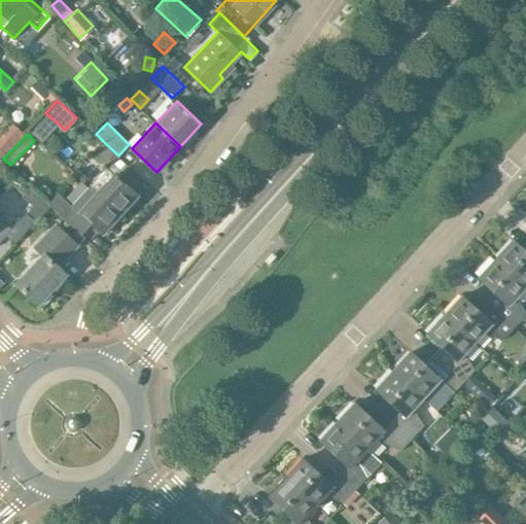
[(106,164),(88,184),(99,194),(99,193),(123,214),(139,196),(117,176),(128,166),(123,161),(104,143),(103,141),(93,151),(106,164)]
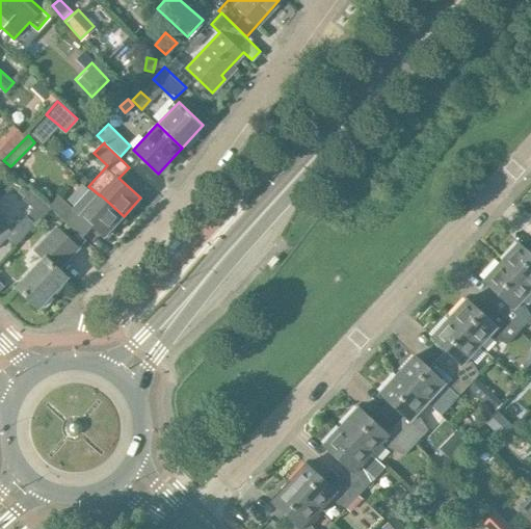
[(100,194),(100,195),(82,214),(106,236),(124,216),(100,194)]
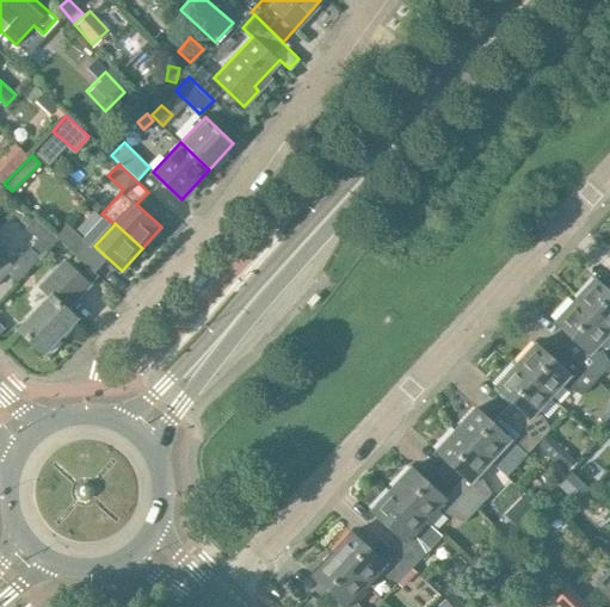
[(0,276),(5,271),(18,282),(42,255),(31,246),(14,264),(0,249),(0,276)]
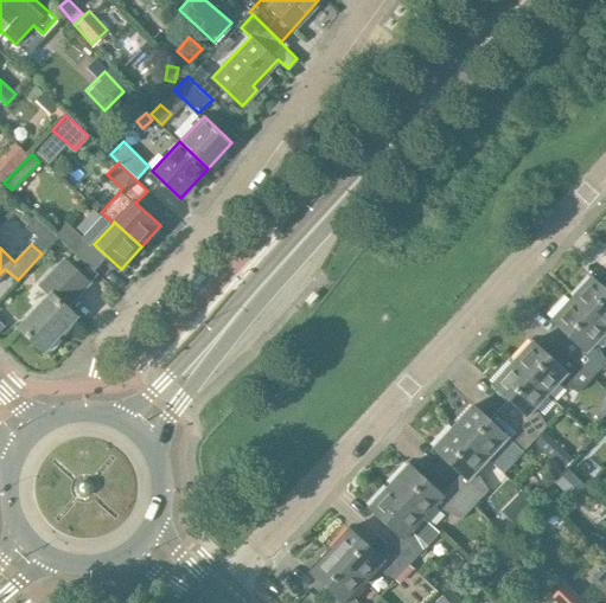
[(63,258),(51,271),(40,283),(51,293),(19,326),(46,351),(77,318),(67,307),(89,282),(63,258)]
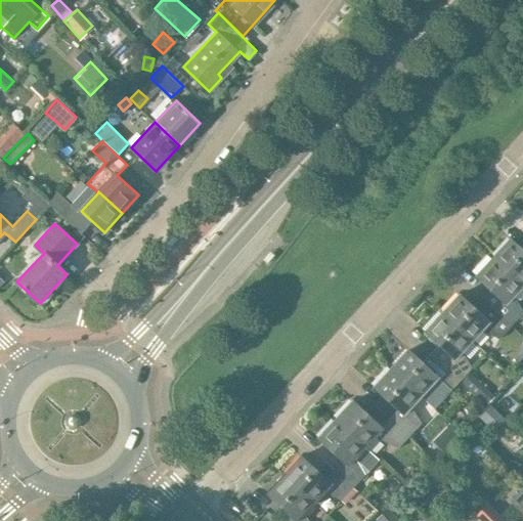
[(493,257),(522,284),(522,248),(511,237),(493,257)]
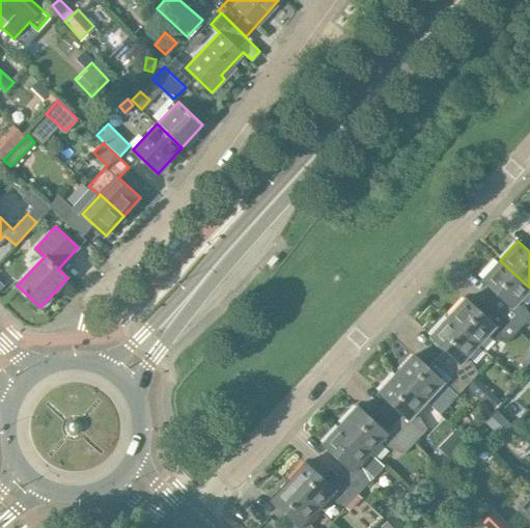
[(521,299),(529,288),(529,287),(500,260),(483,279),(501,296),(493,305),(499,311),(518,329),(529,315),(521,299)]
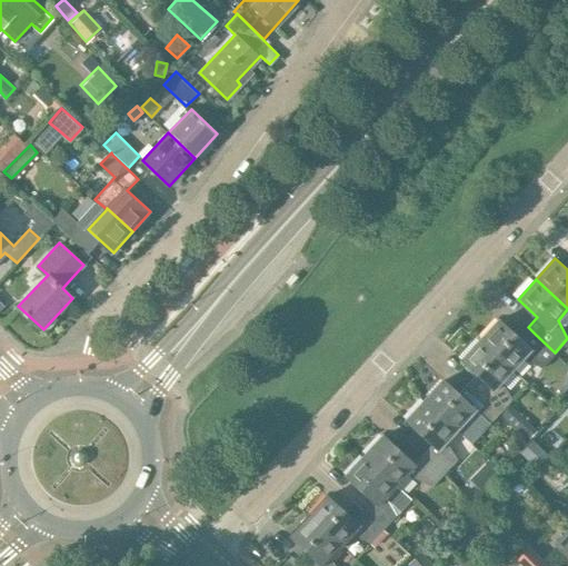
[(500,318),(480,340),(512,369),(524,357),(541,366),(555,353),(535,334),(526,343),(500,318)]
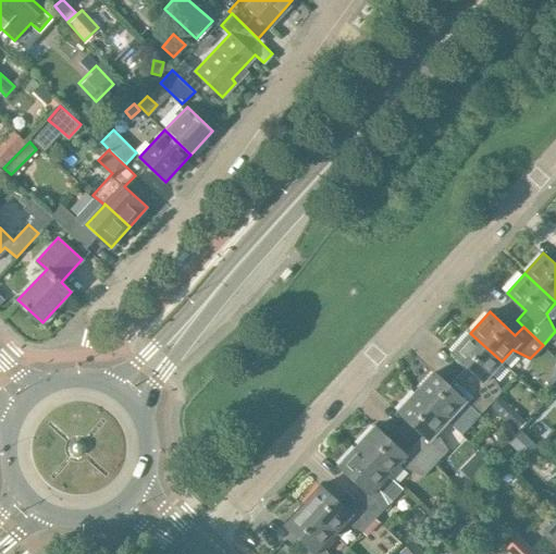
[(470,333),(454,352),(472,369),(462,379),(469,385),(489,404),(502,391),(491,373),(502,361),(470,333)]
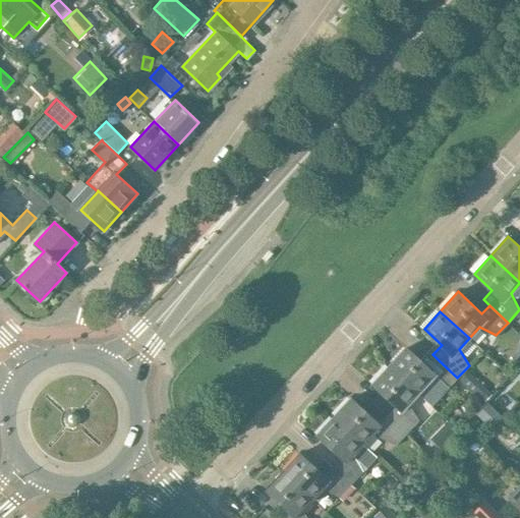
[(407,347),(390,365),(419,394),(429,383),(445,391),(457,378),(439,360),(430,368),(407,347)]
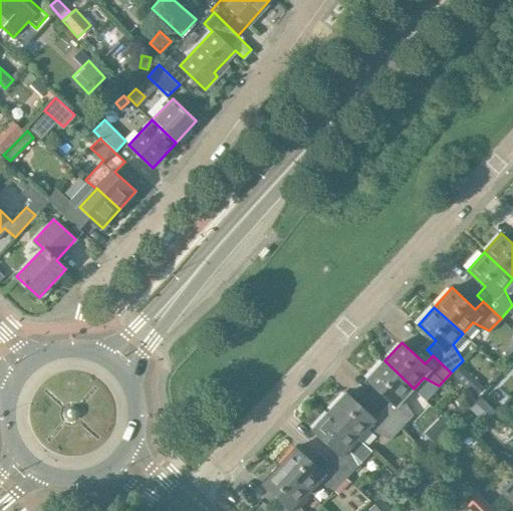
[(392,402),(383,410),(402,426),(413,415),(405,399),(414,389),(385,360),(367,378),(392,402)]
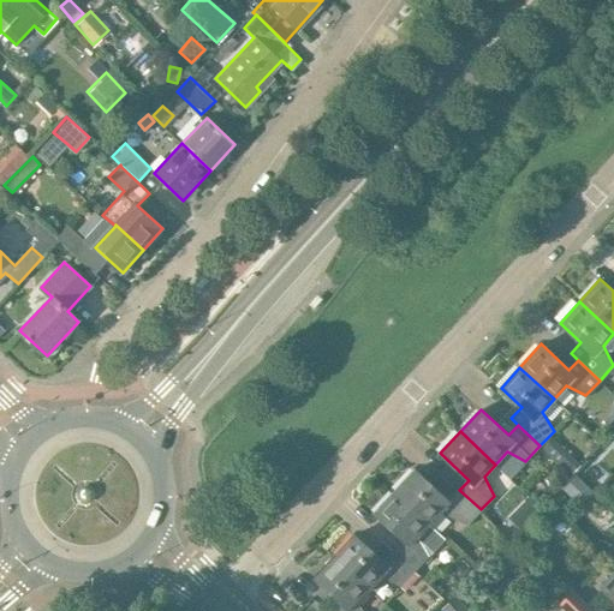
[(416,469),(395,491),(430,523),(442,511),(468,525),(481,509),(459,490),(449,501),(416,469)]
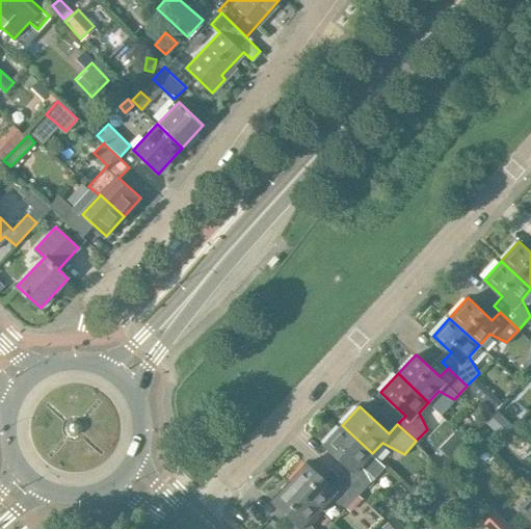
[(496,407),(484,420),(500,435),(512,423),(496,407)]
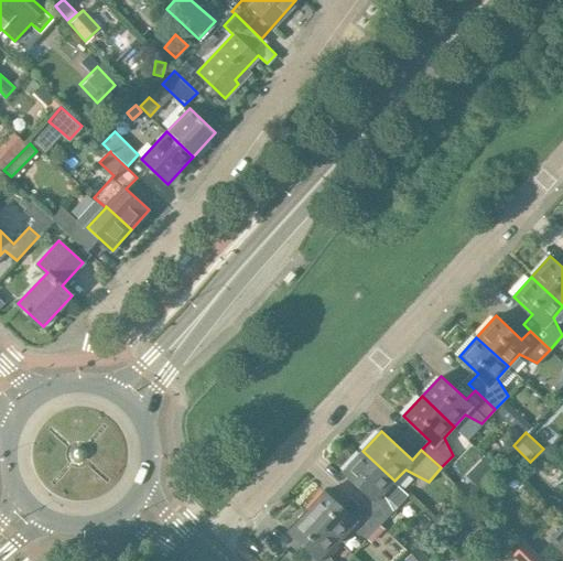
[(363,451),(344,472),(369,496),(360,505),(381,524),(394,509),(409,494),(394,481),(363,451)]
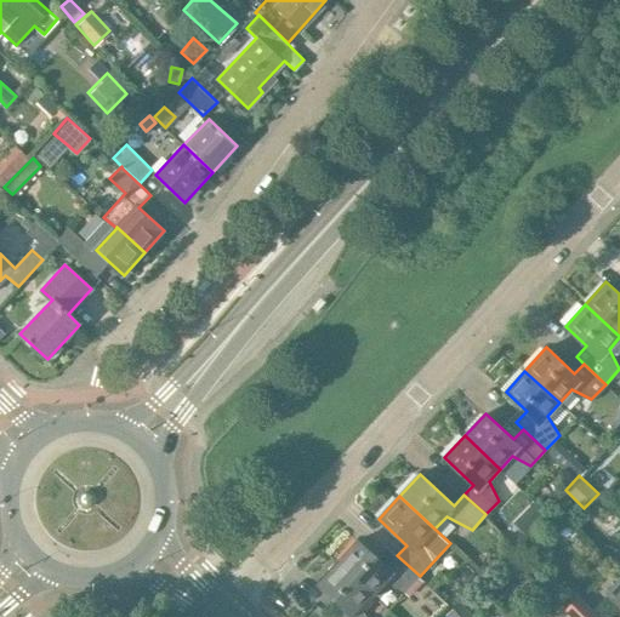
[(359,540),(339,563),(375,595),(386,583),(405,593),(420,576),(397,555),(387,566),(359,540)]
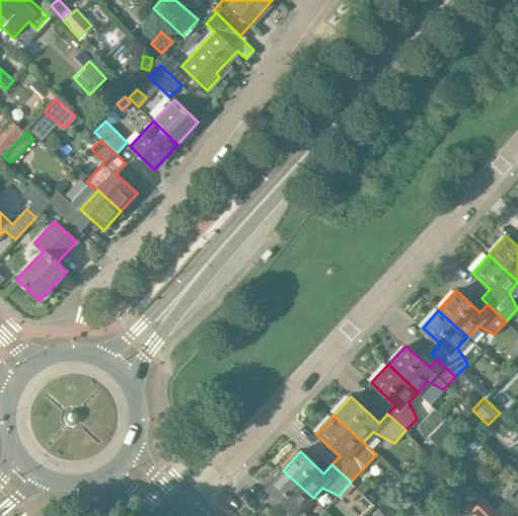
[(313,498),(283,470),(266,489),(290,510),(284,515),(307,515),(303,508),(313,498)]
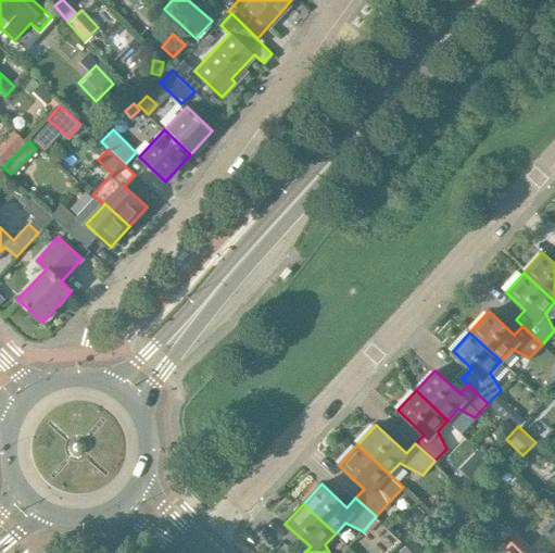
[(554,552),(554,517),(543,530),(554,542),(554,552)]
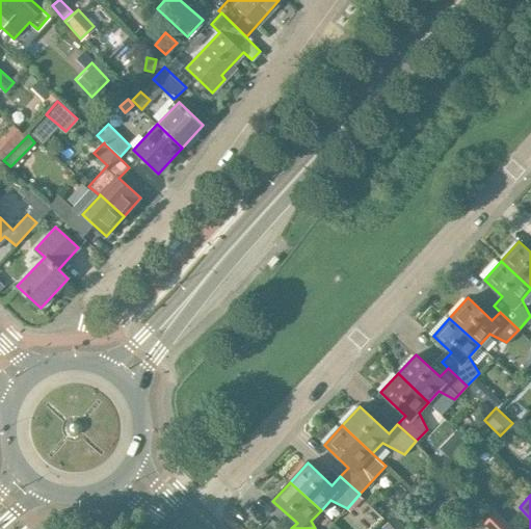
[(512,528),(500,517),(487,528),(512,528)]
